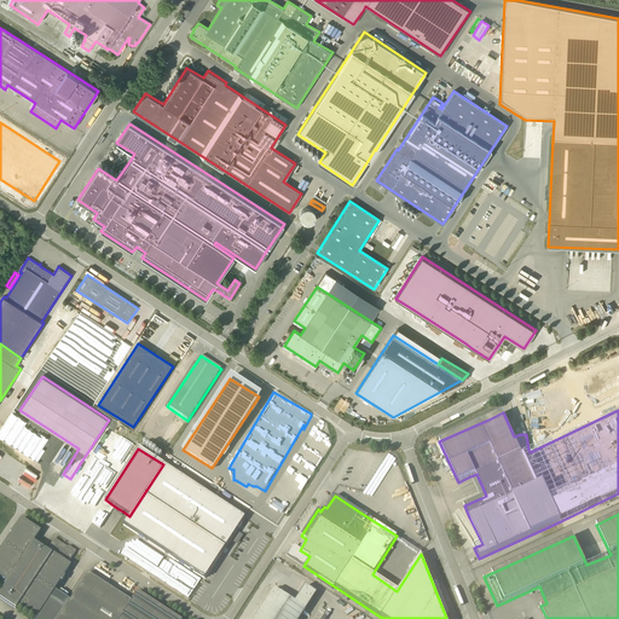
[(47,551),(40,547),(34,543),(41,532),(22,519),(15,530),(13,530),(11,533),(11,534),(0,551),(0,578),(6,583),(4,588),(0,591),(0,599),(16,609),(18,605),(38,617),(56,591),(55,591),(61,582),(62,582),(64,577),(71,566),(68,563),(76,551),(70,548),(70,549),(55,539),(47,551)]
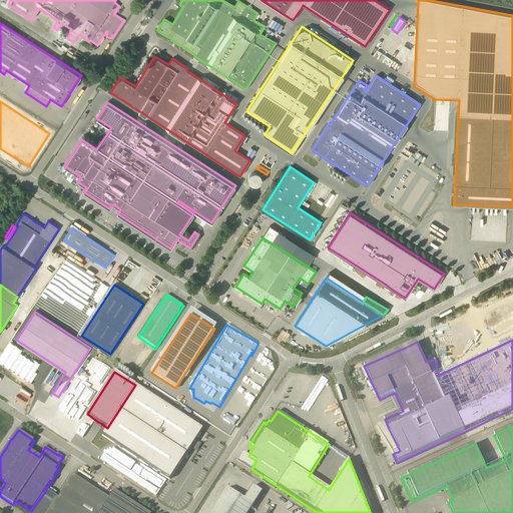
[(119,462),(121,458),(109,452),(107,457),(119,462)]
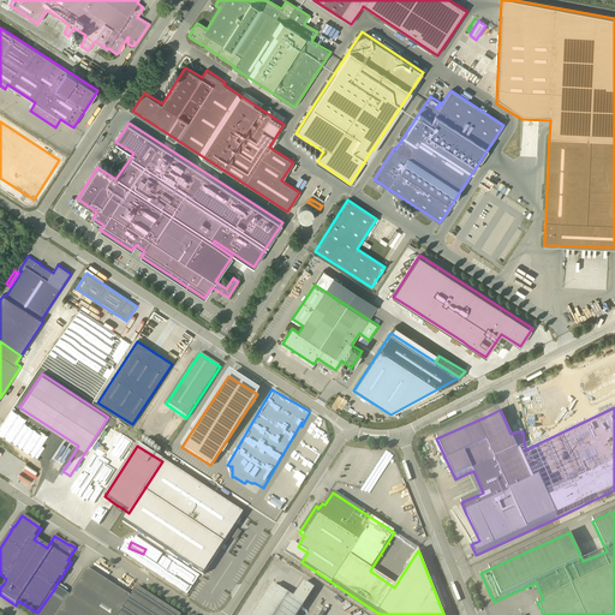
[(177,614),(137,589),(131,598),(131,597),(130,597),(88,569),(70,597),(55,587),(37,613),(35,614),(177,614)]
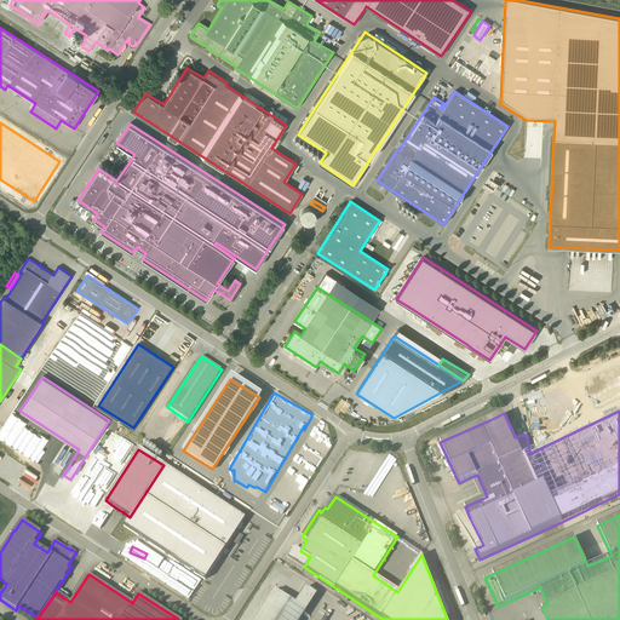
[(299,619),(316,595),(305,587),(294,604),(275,591),(254,619),(299,619)]
